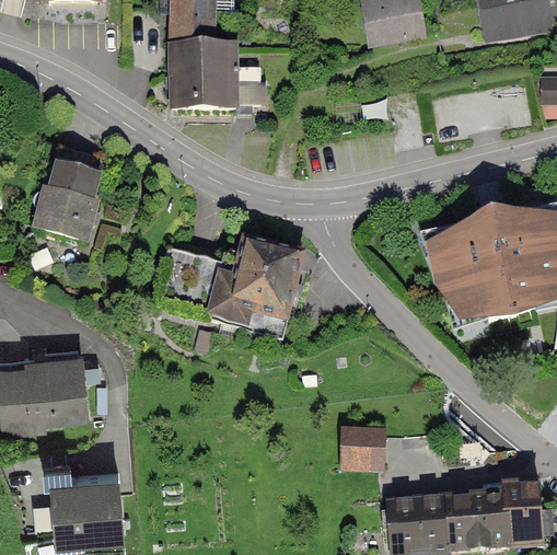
[(166,0),(167,36),(217,35),(216,0),(166,0)]
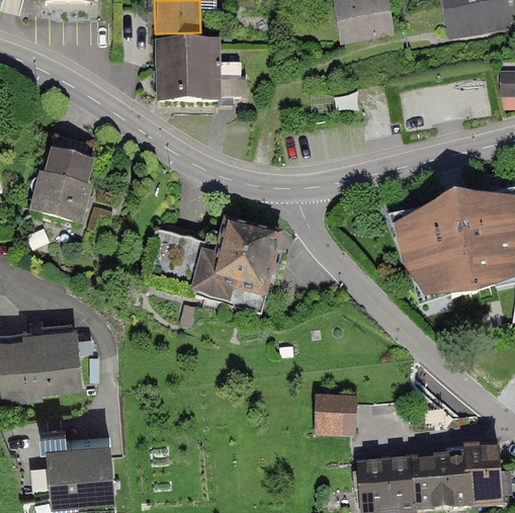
[(354,0),(348,1),(351,23),(342,25),(343,35),(385,29),(381,0),(354,0)]
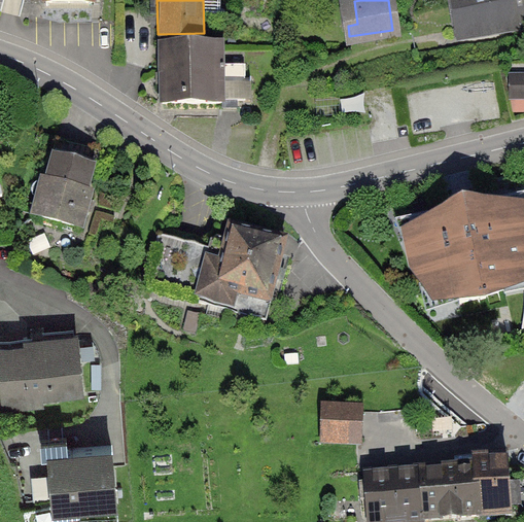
[(463,0),(469,31),(523,22),(520,0),(463,0)]
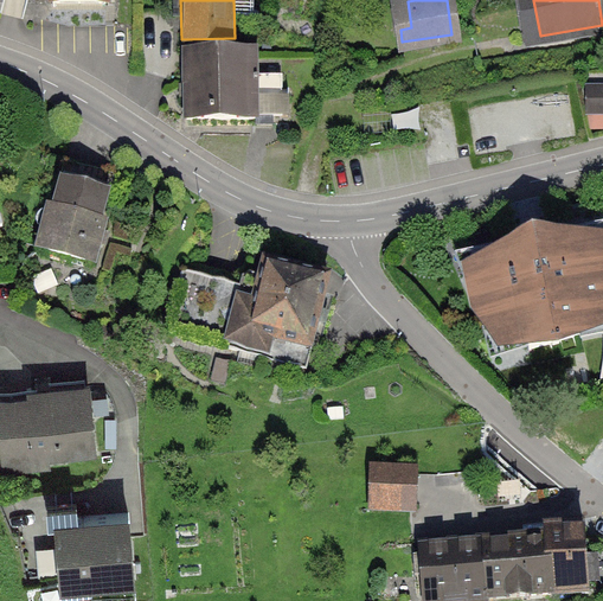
[(262,123),(258,48),(186,50),(190,126),(262,123)]
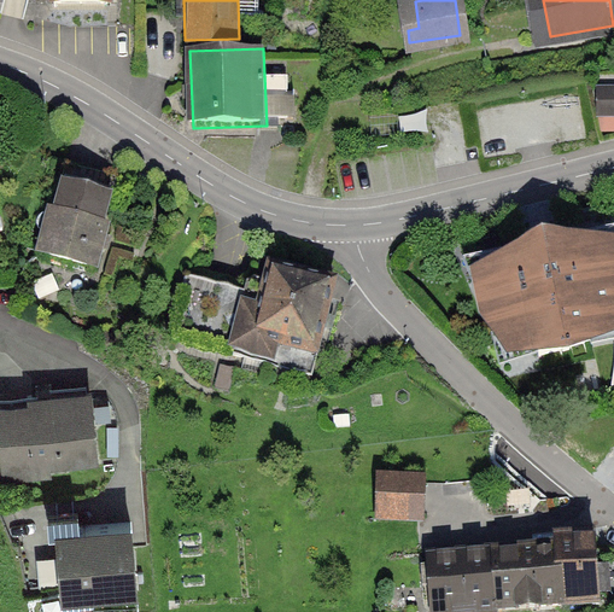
[(613,85),(596,86),(596,111),(613,110),(613,85)]
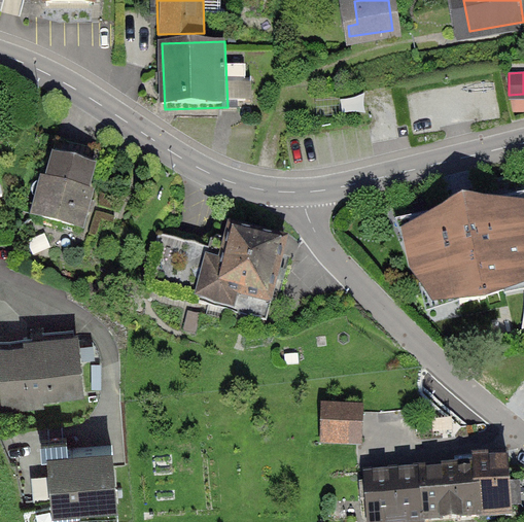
[(99,148),(54,136),(33,212),(77,224),(99,148)]
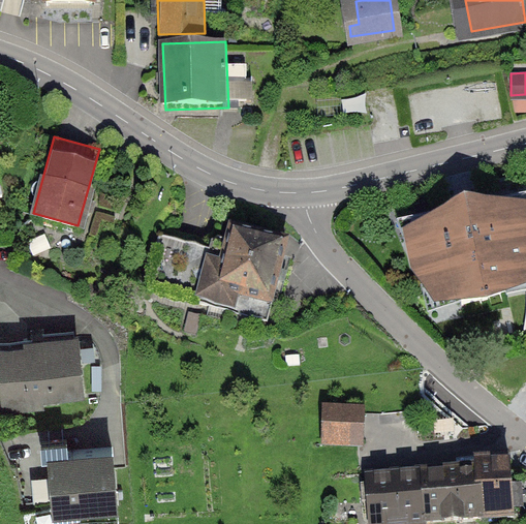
[(525,204),(471,203),(407,234),(410,271),(438,304),(489,307),(525,290),(525,204)]
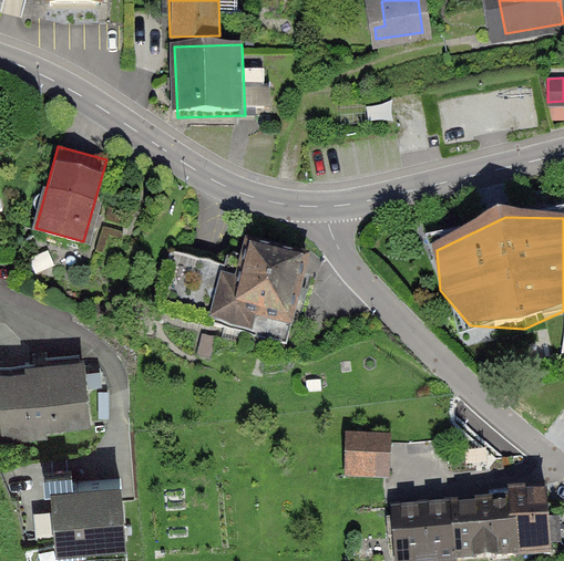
[(285,340),(307,255),(246,238),(242,255),(232,252),(226,256),(225,265),(168,249),(153,304),(285,340)]
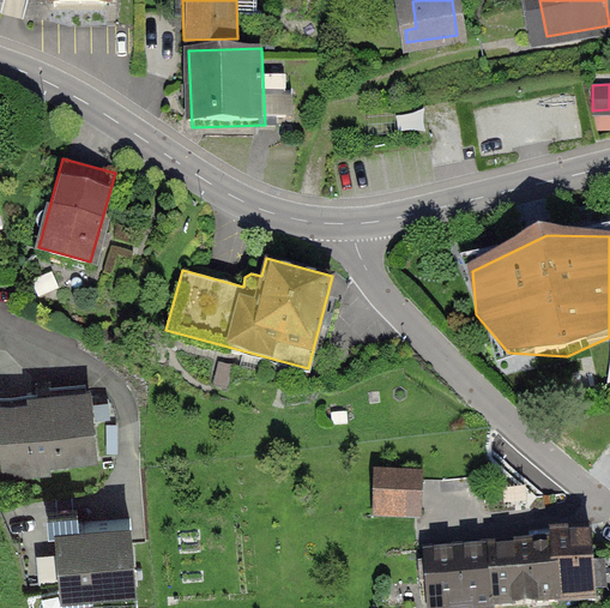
[(114,331),(109,320),(94,326),(98,337),(114,331)]
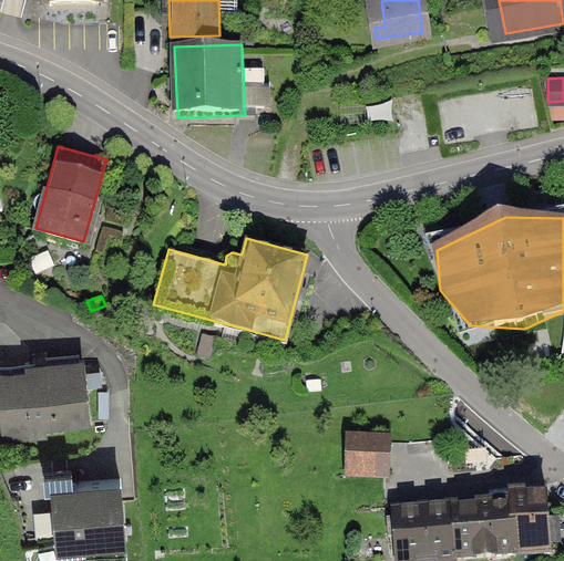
[(0,424),(86,415),(81,354),(43,357),(44,364),(0,369),(0,424)]
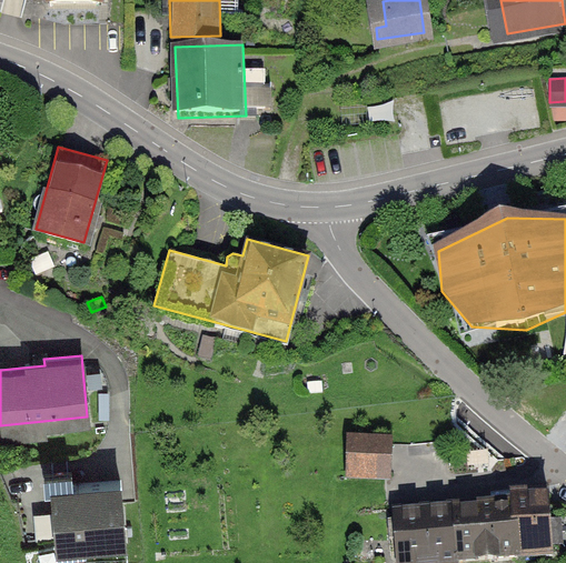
[(387,440),(347,436),(345,468),(385,471),(387,440)]
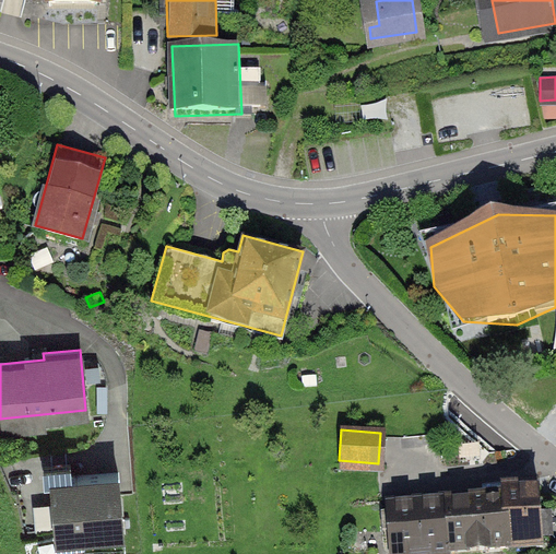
[(121,528),(117,469),(49,473),(54,533),(121,528)]
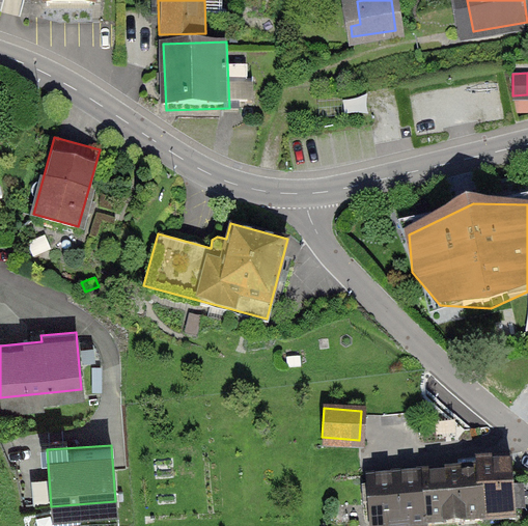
[(367,474),(370,524),(515,515),(510,455),(478,458),(478,466),(367,474)]
